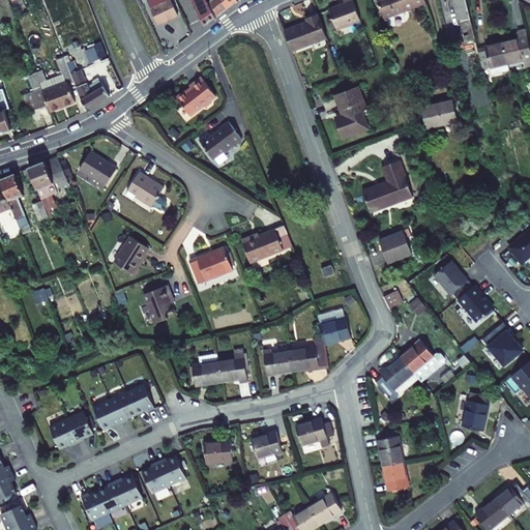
[(150,0),(147,2),(157,25),(178,16),(170,0),(150,0)]
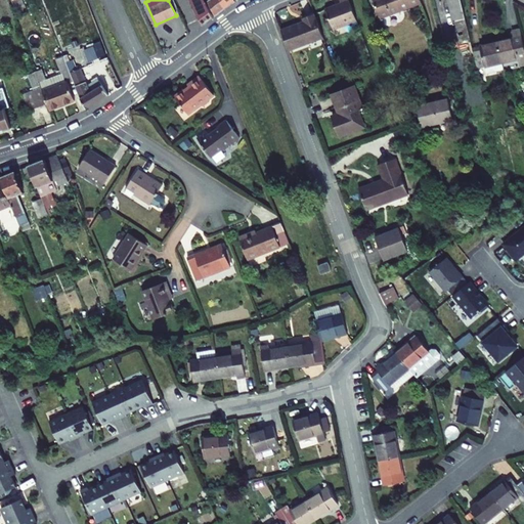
[(190,0),(204,26),(214,17),(205,0),(190,0)]
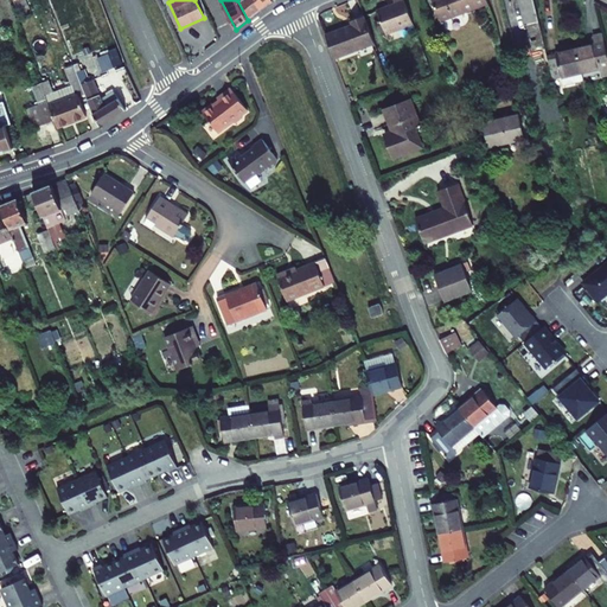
[(241,0),(249,18),(261,10),(256,0),(241,0)]
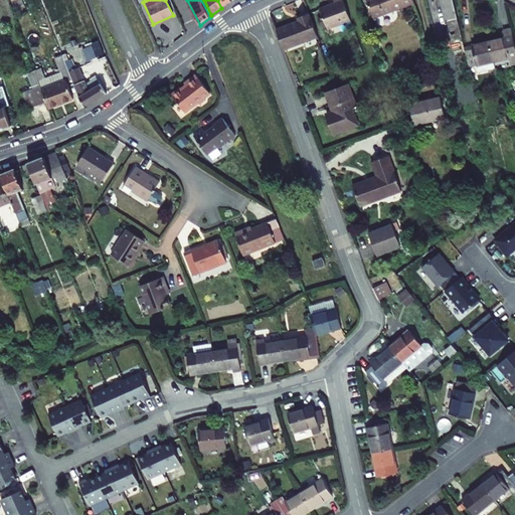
[(230,0),(217,0),(221,8),(231,1),(230,0)]
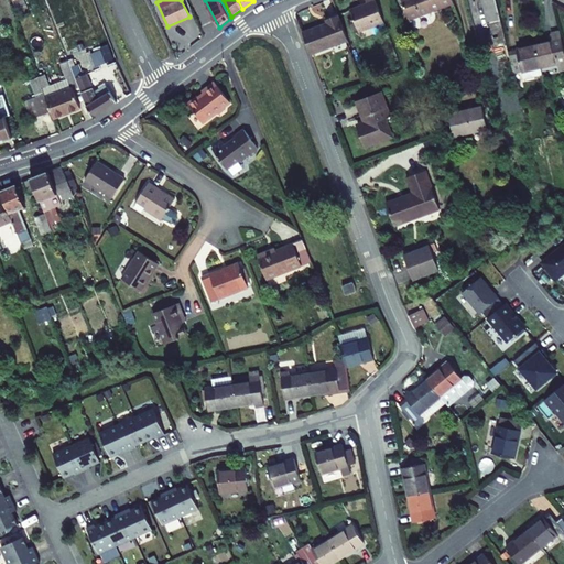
[(452,8),(448,0),(399,0),(408,24),(452,8)]
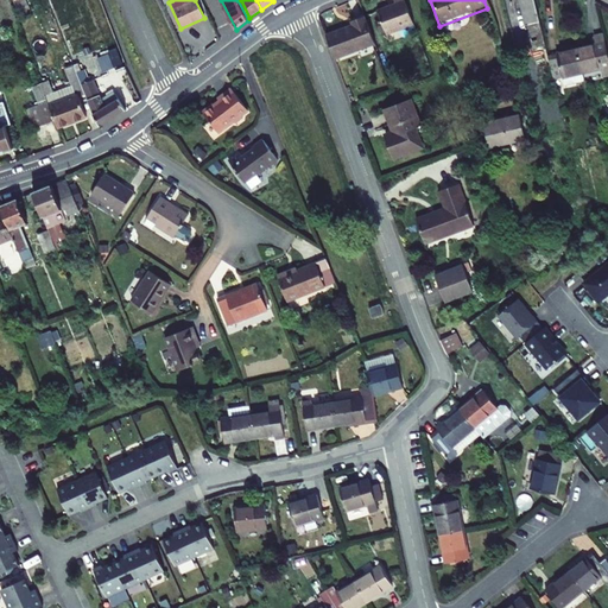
[(544,51),(531,0),(512,0),(527,55),(544,51)]
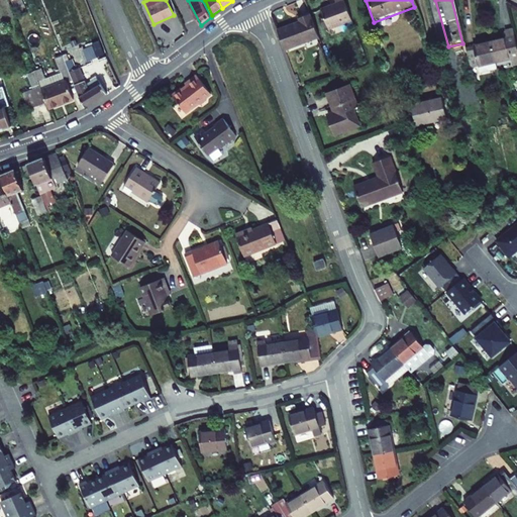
[(326,33),(349,25),(341,2),(332,5),(334,9),(319,15),(326,33)]
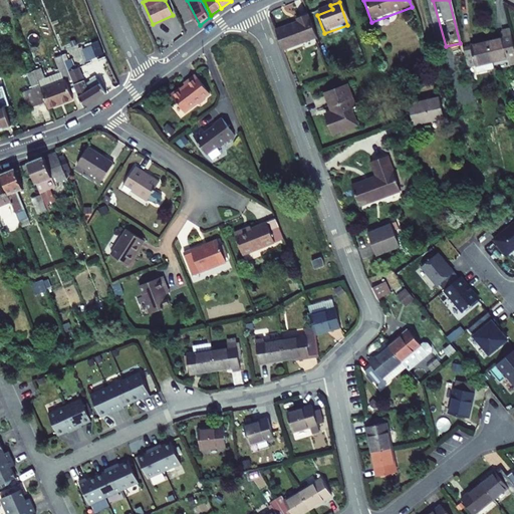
[(280,49),(314,37),(305,13),(293,18),(295,21),(273,30),(280,49)]
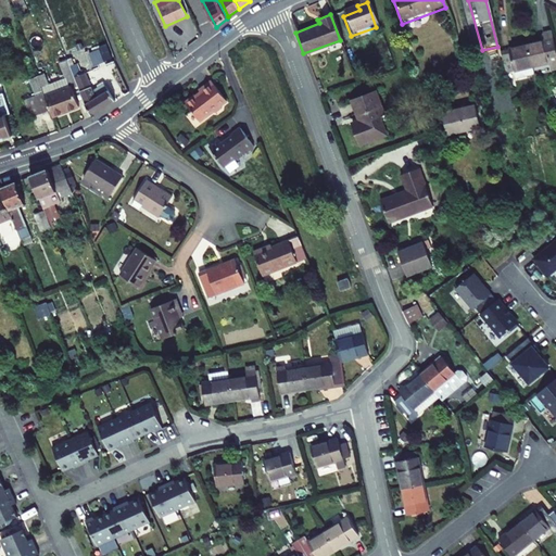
[(462,19),(465,33),(472,30),(469,17),(462,19)]
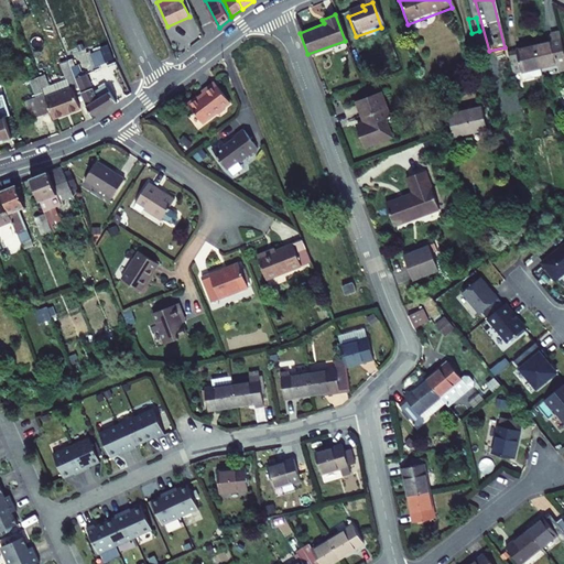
[(551,42),(534,46),(540,68),(556,64),(559,72),(563,69),(563,55),(557,32),(549,34),(551,42)]
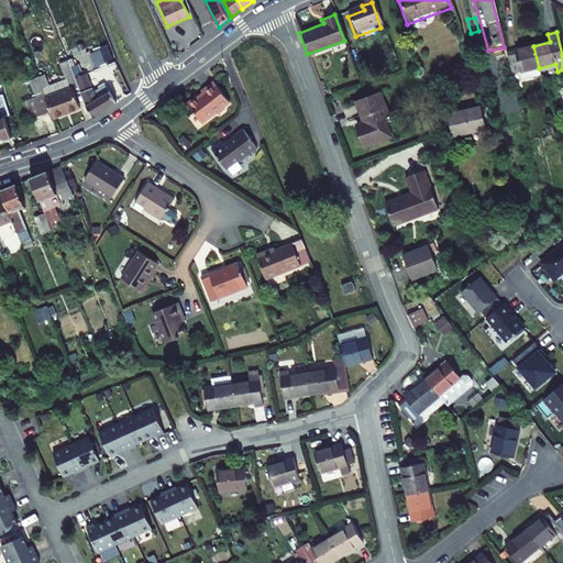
[(533,46),(505,53),(507,62),(511,76),(539,68),(533,46)]
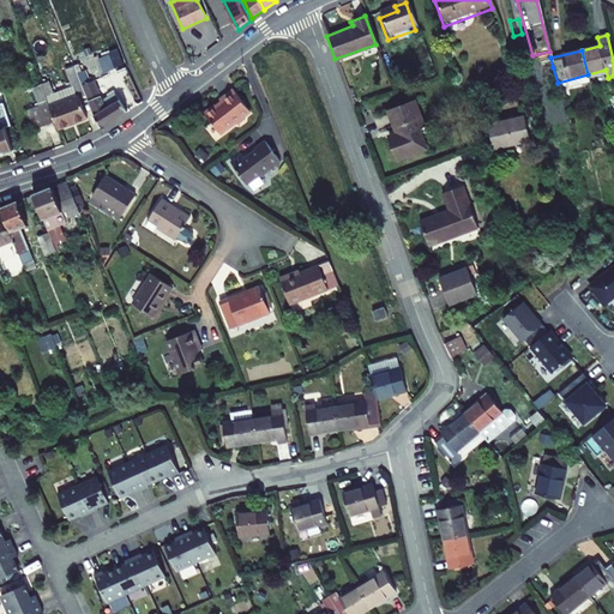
[(104,73),(115,68),(110,54),(98,59),(104,73)]
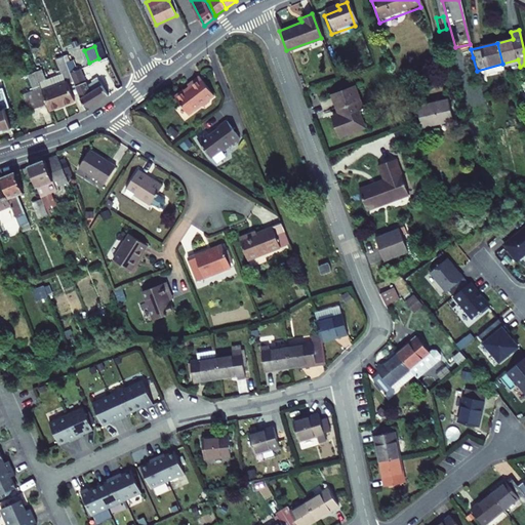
[(42,91),(50,111),(75,101),(69,84),(74,82),(67,63),(64,56),(56,58),(63,74),(46,80),(42,69),(35,72),(42,91)]
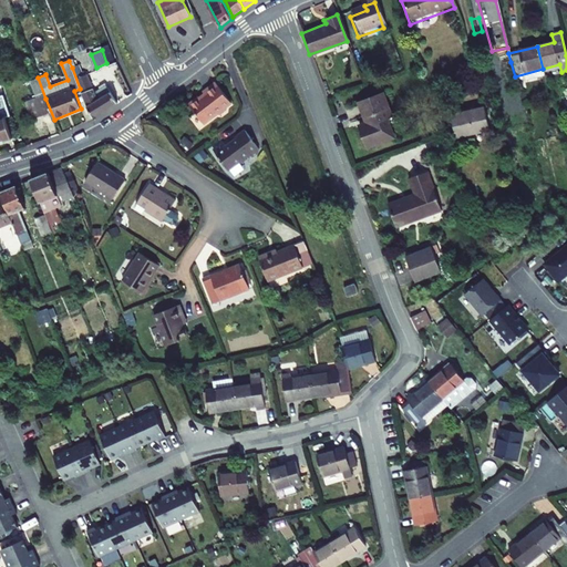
[(94,117),(119,103),(105,83),(100,88),(101,89),(95,93),(91,81),(94,80),(91,73),(83,76),(79,65),(72,68),(80,89),(88,106),(94,117)]
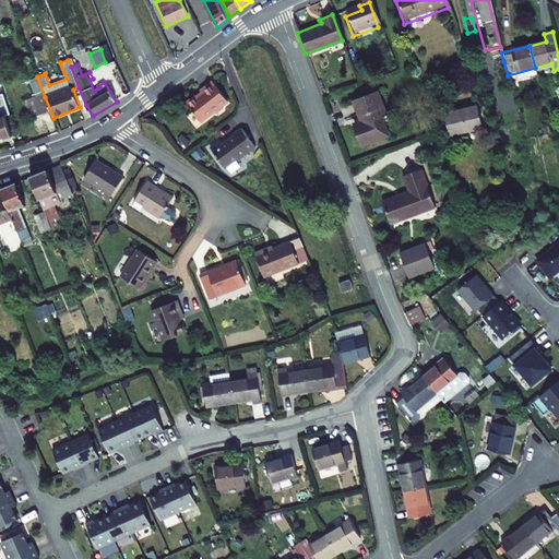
[(32,118),(50,111),(45,97),(37,76),(30,80),(36,97),(25,102),(32,118)]
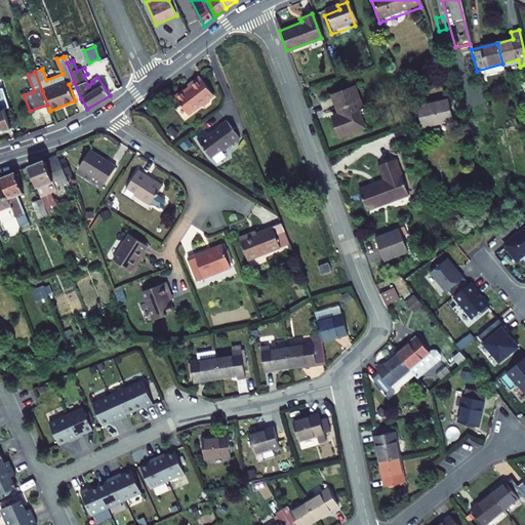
[(214,95),(200,76),(189,85),(190,87),(186,91),(185,89),(175,96),(189,114),(201,106),(205,106),(209,103),(209,98),(214,95)]
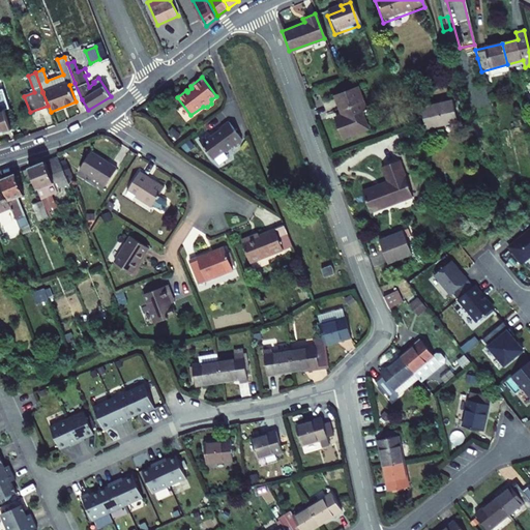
[(0,133),(12,129),(5,110),(10,108),(3,89),(0,89),(0,133)]
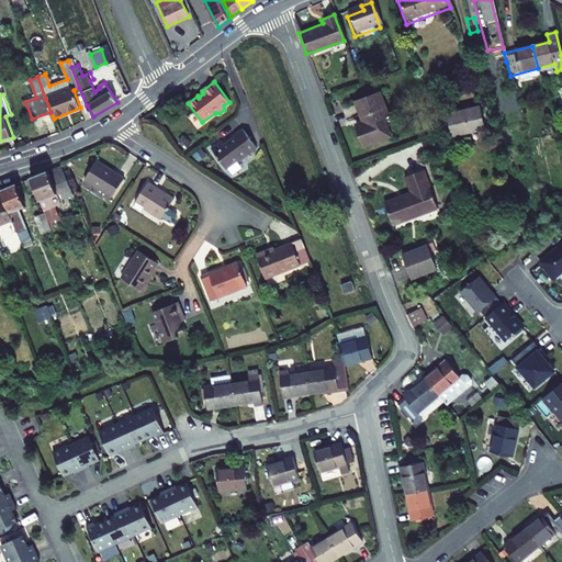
[(389,121),(380,94),(353,104),(360,124),(352,127),(361,150),(390,141),(384,122),(389,121)]
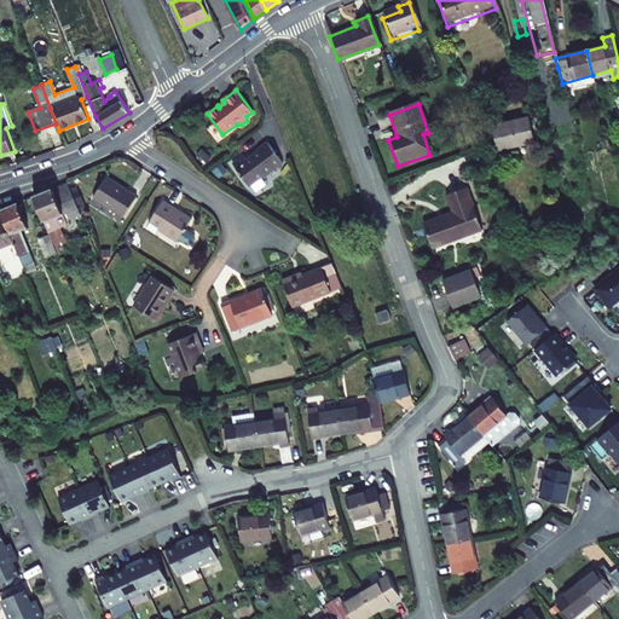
[(499,158),(534,149),(527,125),(493,133),(499,158)]
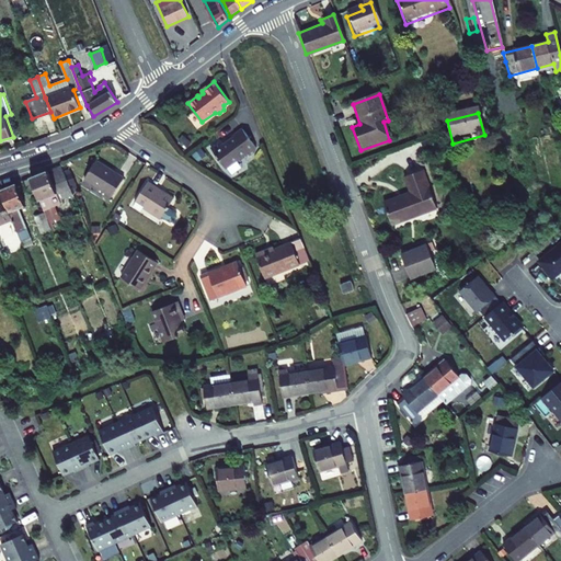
[(258,148),(243,128),(235,135),(236,136),(225,145),(221,141),(212,148),(227,169),(238,160),(239,161),(249,153),(250,155),(256,150),(255,149),(258,148)]
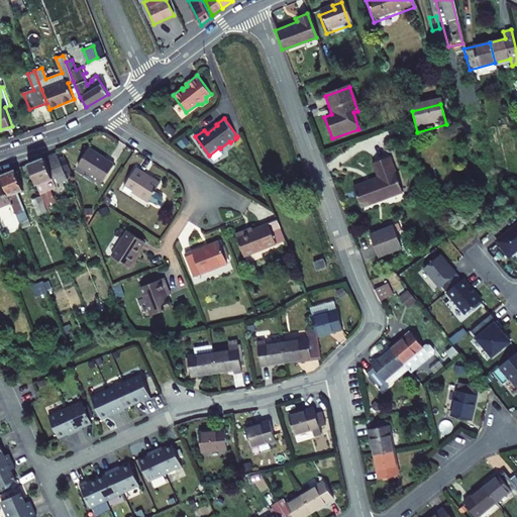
[(103,181),(114,165),(89,147),(78,165),(103,181)]
